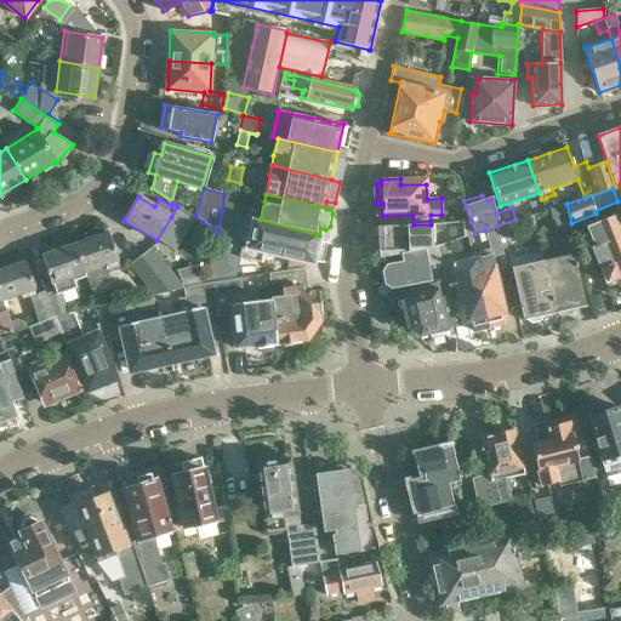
[(534,215),(536,231),(546,229),(547,231),(556,229),(557,233),(573,231),(571,223),(567,204),(560,205),(542,211),(534,215)]
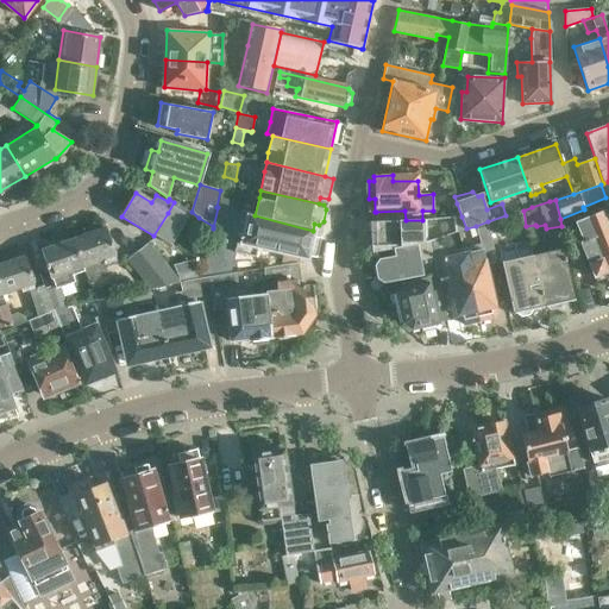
[(213,228),(201,277),(180,282),(207,277),(236,274),(236,271),(230,272),(234,252),(255,256),(257,248),(282,252),(281,265),(297,263),(299,256),(309,258),(309,256),(316,257),(321,236),(312,234),(313,231),(255,215),(249,215),(218,207),(213,228)]
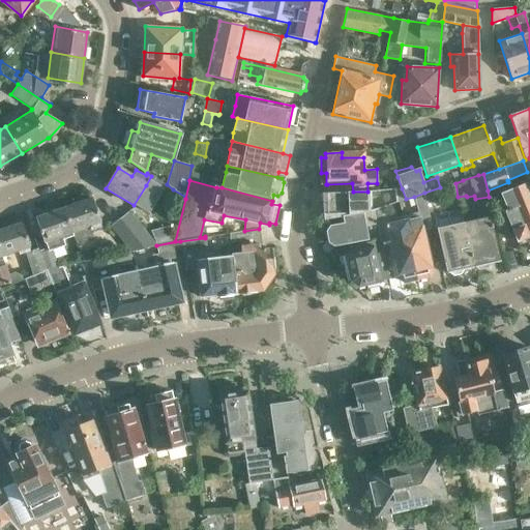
[(369,211),(367,192),(353,192),(352,183),(327,184),(327,194),(322,194),(323,219),(339,216),(340,224),(375,217),(374,210),(369,211)]
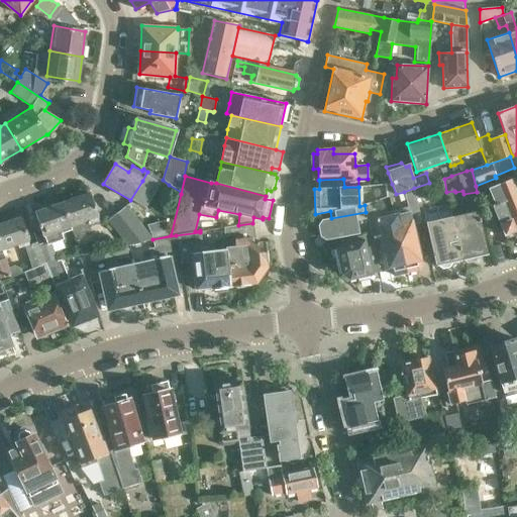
[(516,191),(512,179),(488,189),(495,204),(493,205),(504,234),(513,230),(516,239),(516,191)]
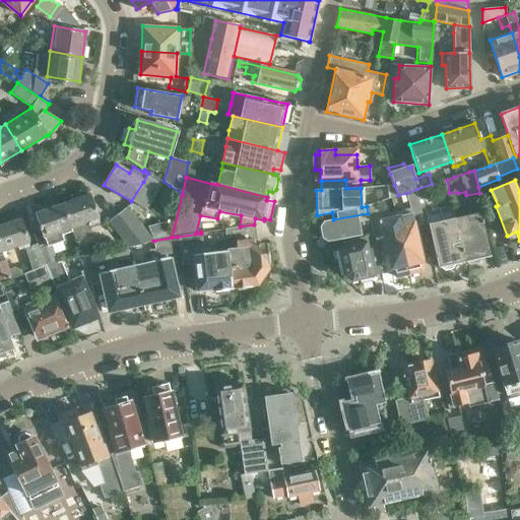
[(394,185),(388,185),(388,199),(389,198),(392,197),(398,195),(394,185)]
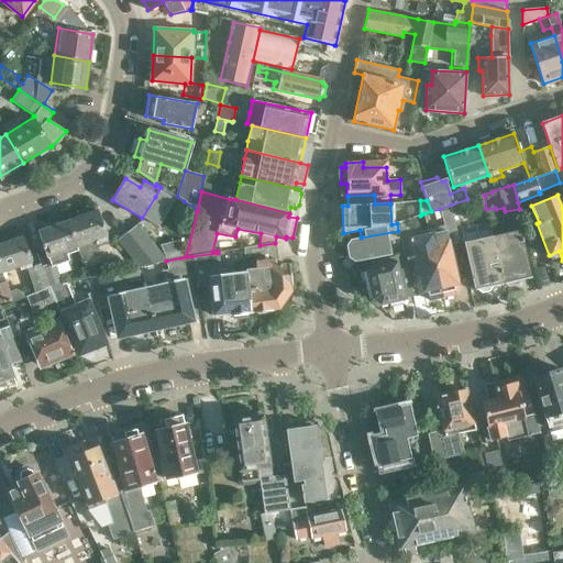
[(451,205),(440,209),(443,222),(454,220),(451,205)]
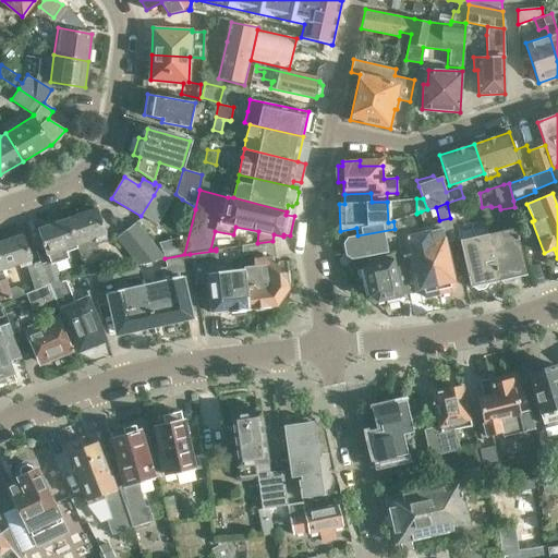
[(67,219),(80,254),(97,249),(96,242),(106,239),(105,235),(96,209),(67,219)]
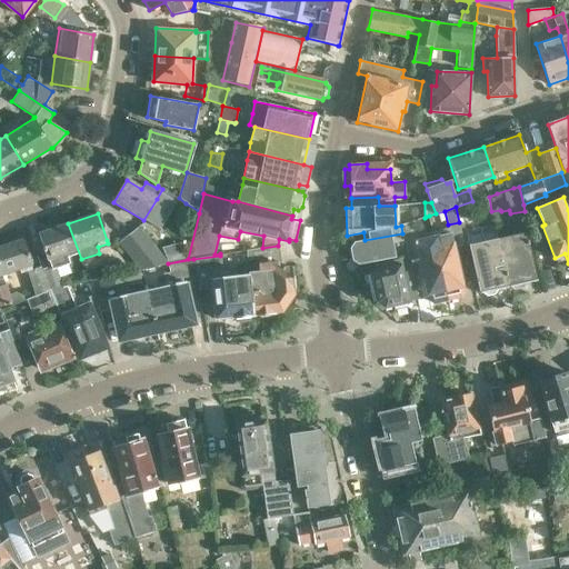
[(403,240),(407,258),(419,256),(420,260),(419,265),(420,271),(422,273),(428,299),(433,302),(447,300),(435,237),(432,237),(431,231),(415,236),(412,222),(401,226),(402,233),(403,240)]
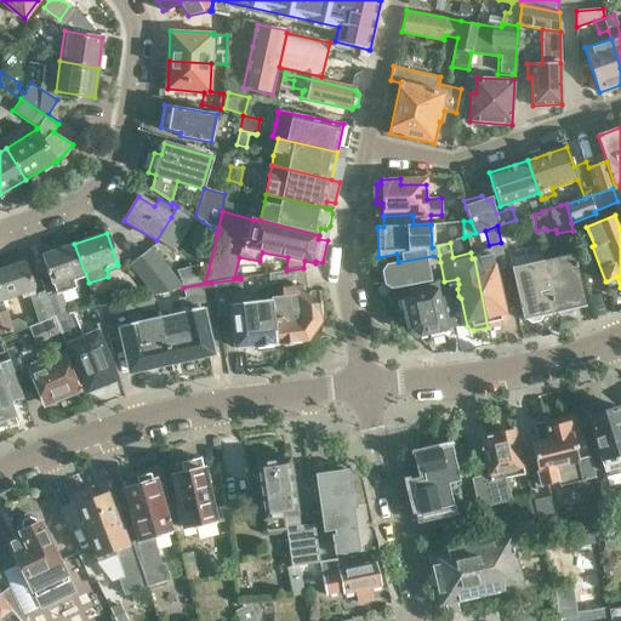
[(53,317),(55,317),(62,314),(67,312),(61,292),(75,286),(74,280),(85,277),(74,244),(43,256),(53,285),(55,284),(57,292),(46,295),(45,291),(44,291),(53,317)]
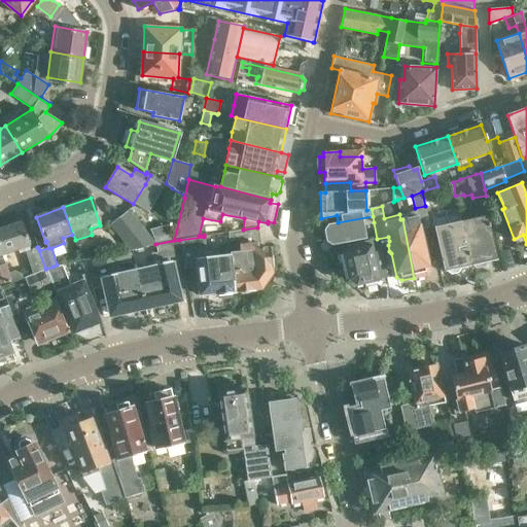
[(117,218),(140,246),(153,243),(128,210),(117,218)]
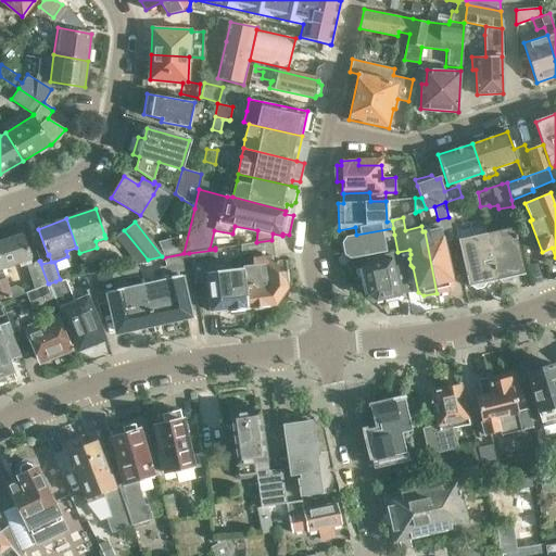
[(441,227),(425,231),(437,293),(450,290),(453,285),(447,261),(449,257),(447,250),(444,248),(441,227)]
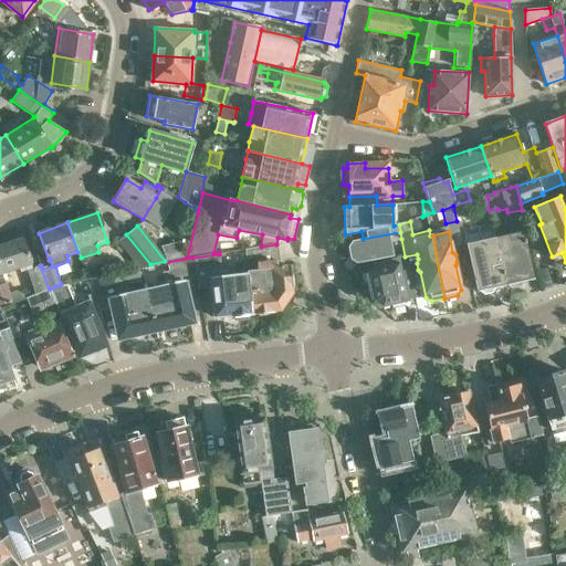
[(401,239),(400,232),(363,239),(354,241),(349,248),(352,258),(356,261),(391,253),(389,242),(401,239)]
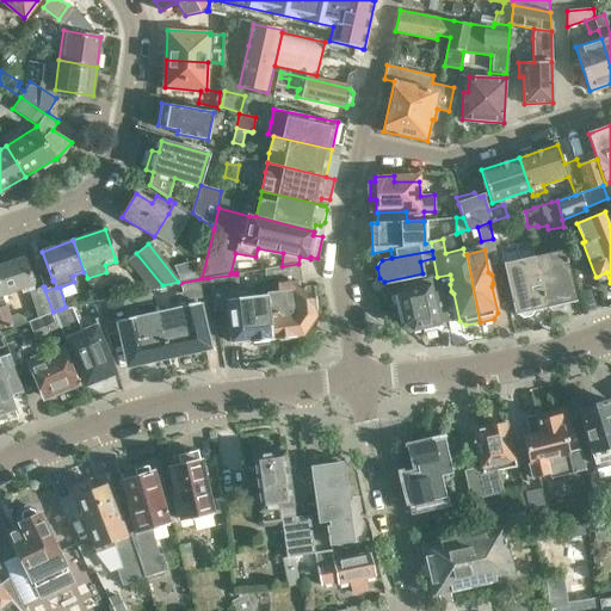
[(534,257),(544,308),(547,307),(553,312),(560,309),(565,303),(575,301),(563,251),(534,257)]
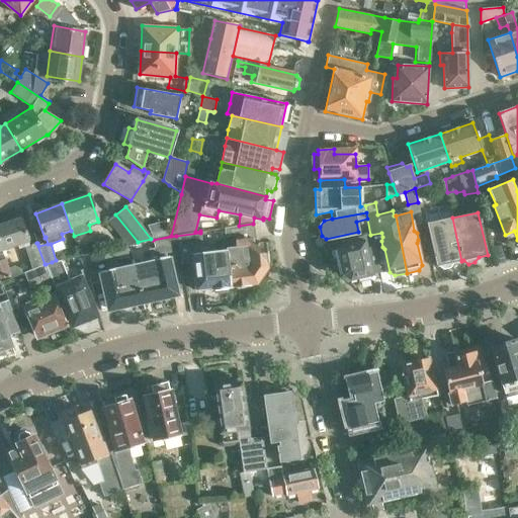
[(125,245),(138,242),(115,214),(107,222),(125,245)]
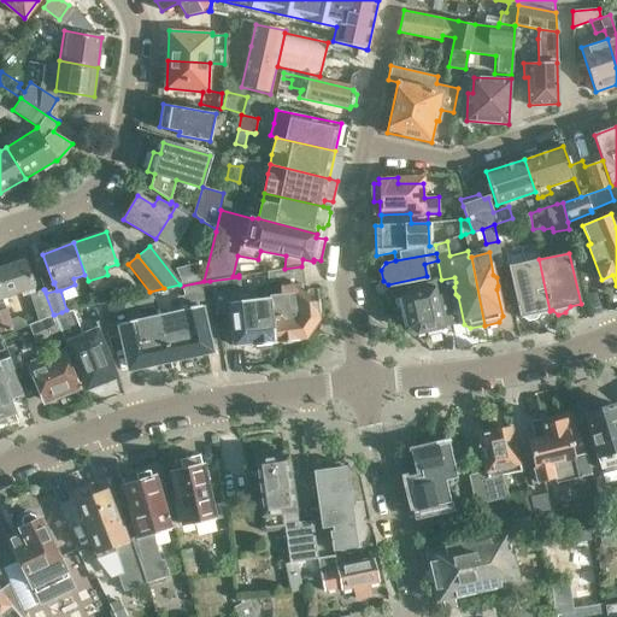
[(0,294),(3,301),(4,300),(34,289),(24,259),(0,268),(0,294)]
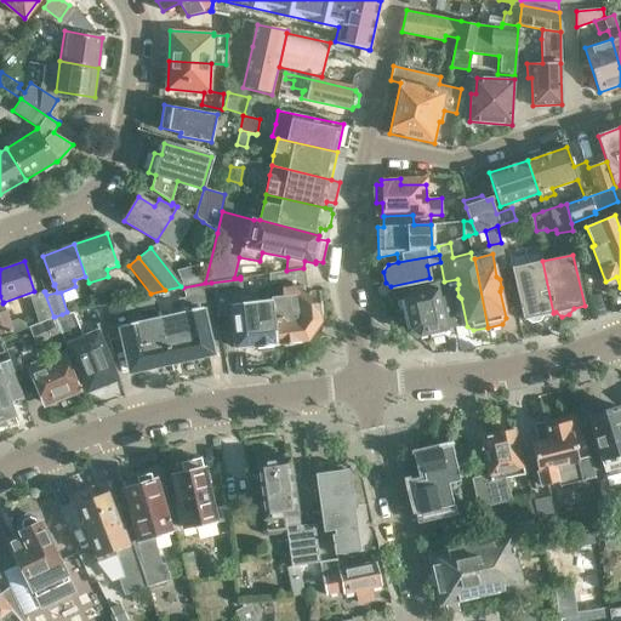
[(543,315),(553,313),(542,261),(512,268),(523,319),(525,319),(530,323),(541,320),(543,315)]
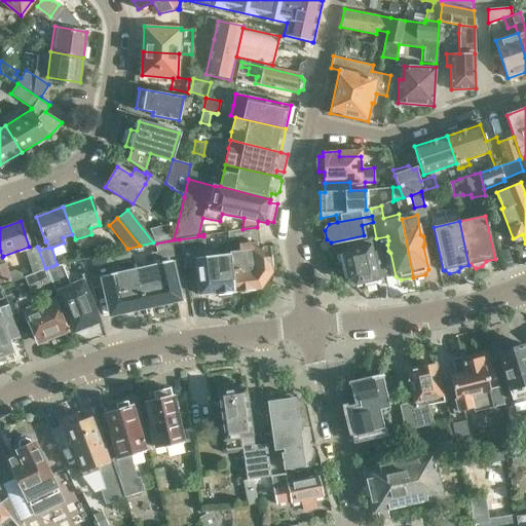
[(166,224),(149,228),(155,241),(171,238),(166,224)]
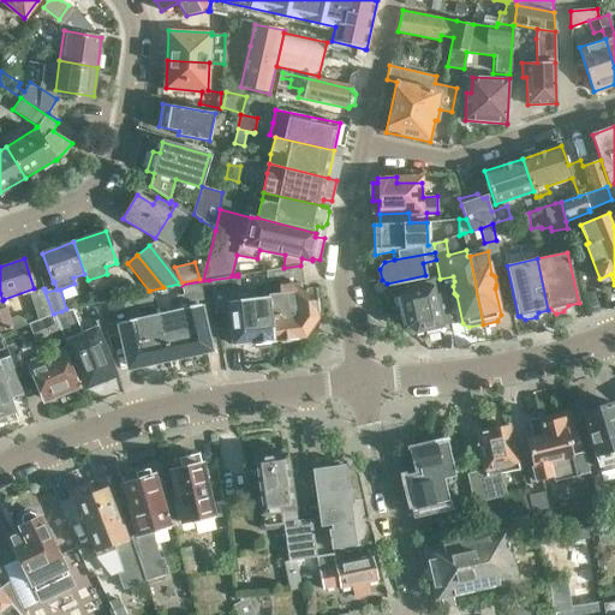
[(268,297),(274,341),(279,341),(282,344),(290,342),(293,339),(298,339),(298,338),(300,336),(302,335),(305,338),(318,320),(316,317),(316,311),(317,310),(316,288),(302,290),(300,284),(304,284),(300,266),(284,268),(266,270),(267,281),(279,280),(280,285),(281,293),(268,294),(268,297)]
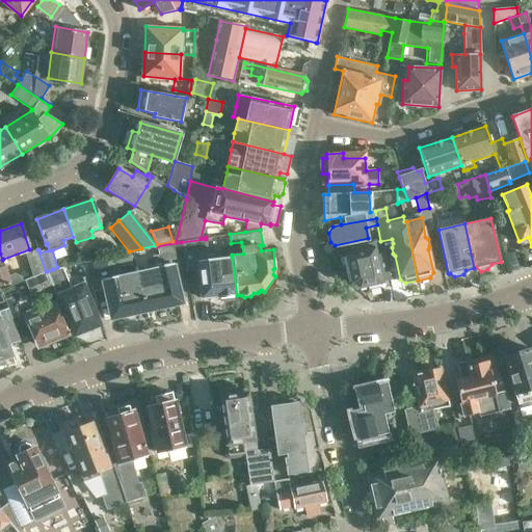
[(209,251),(206,239),(181,242),(184,263),(197,261),(202,297),(216,296),(216,297),(219,297),(223,299),(231,298),(234,295),(237,295),(232,257),(215,259),(214,250),(209,251)]
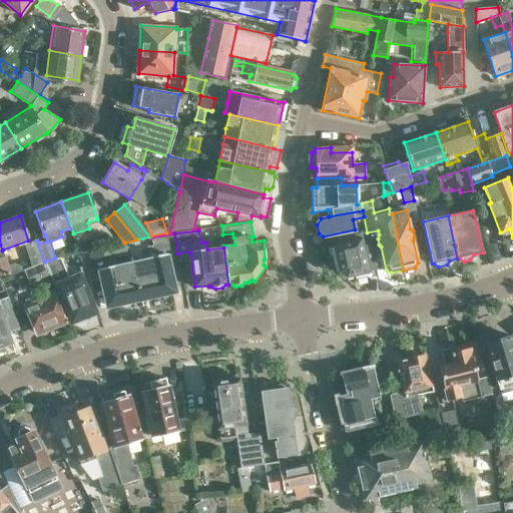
[(369,242),(367,232),(361,233),(362,238),(333,244),(339,272),(346,278),(353,277),(357,279),(366,277),(369,271),(363,243),(369,242)]
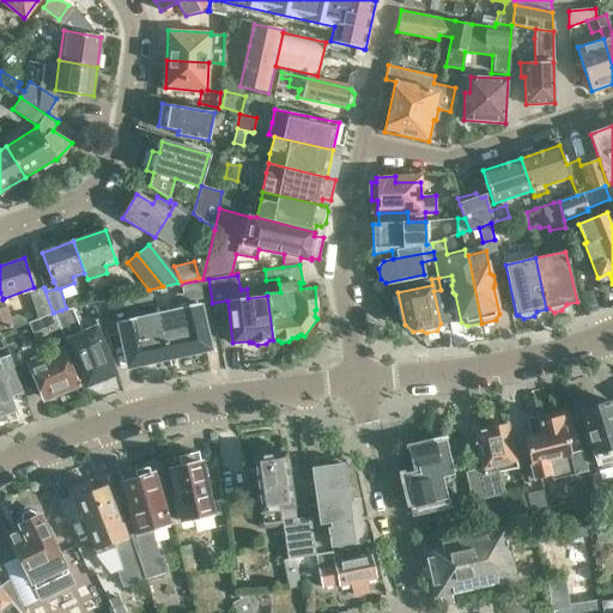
[(212,303),(208,279),(181,284),(182,293),(176,295),(178,309),(158,314),(169,357),(208,349),(199,304),(212,303)]
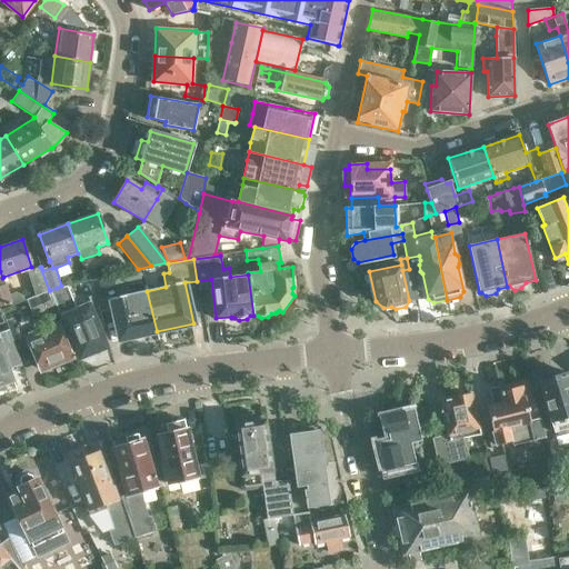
[(101,265),(86,270),(89,280),(105,275),(101,265)]
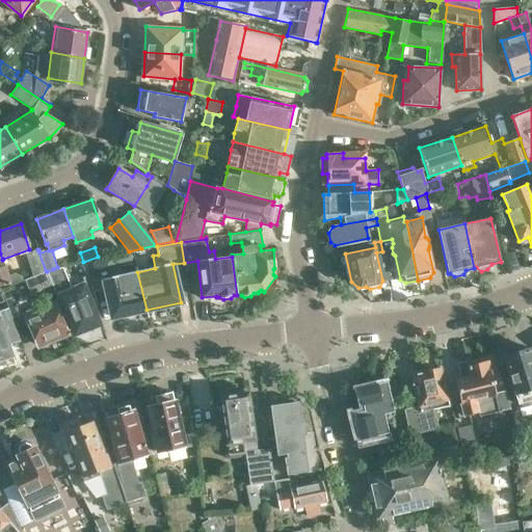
[(25,254),(32,275),(46,271),(37,249),(25,254)]
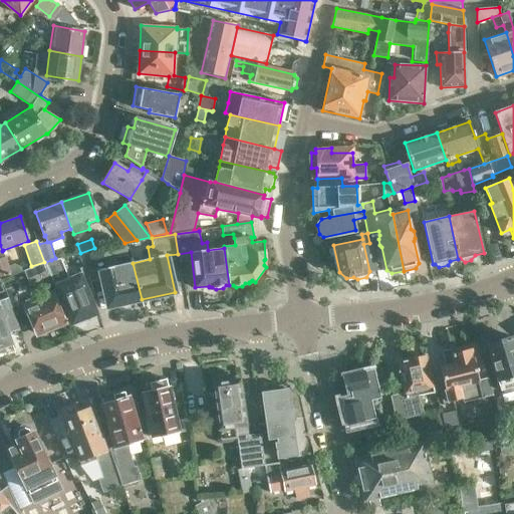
[(0,278),(11,274),(3,250),(2,251),(0,245),(0,278)]
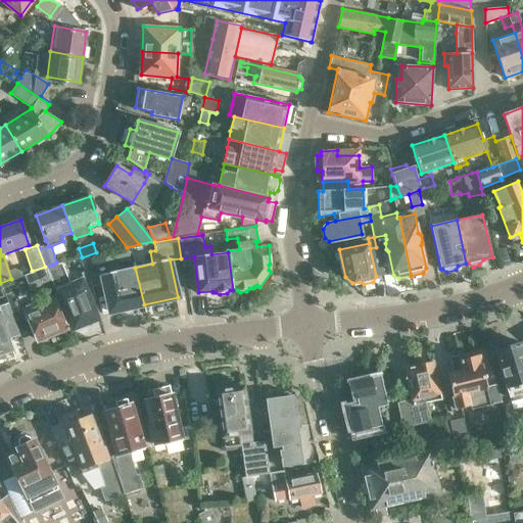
[(109,313),(144,304),(135,268),(128,270),(126,264),(117,265),(120,272),(113,273),(107,251),(85,256),(90,281),(102,279),(109,313)]
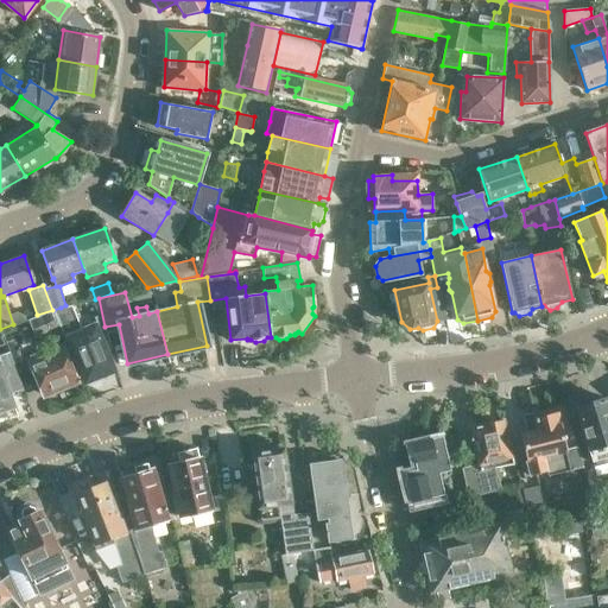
[(54,310),(52,310),(37,315),(33,317),(31,317),(37,331),(58,323),(54,310)]
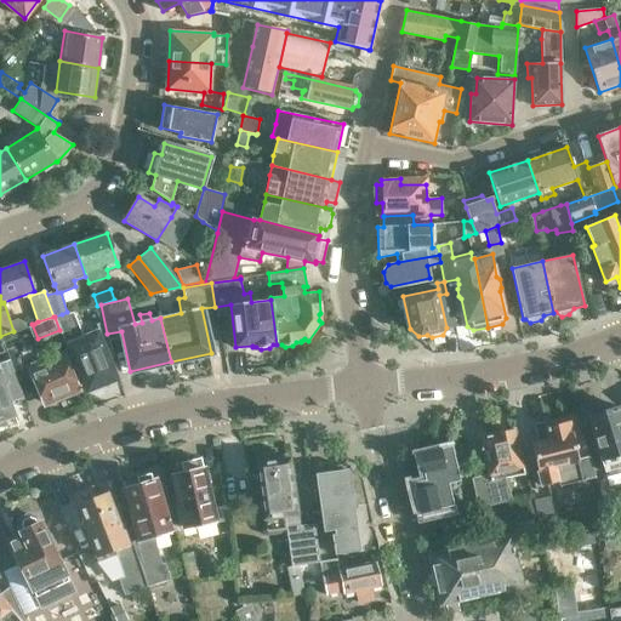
[(70,346),(89,388),(113,379),(106,363),(107,362),(95,331),(83,336),(84,341),(70,346)]
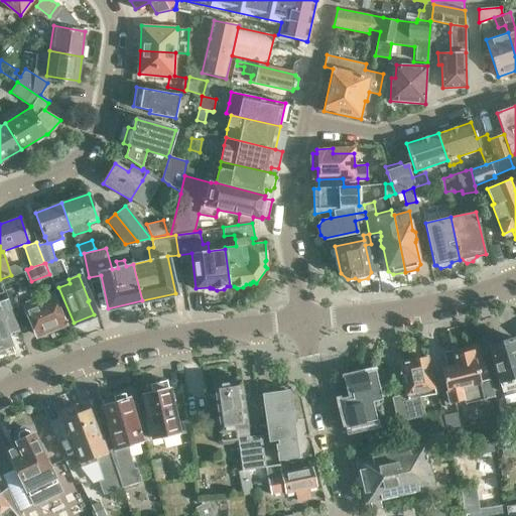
[(12,288),(5,290),(8,299),(12,309),(19,306),(12,288)]
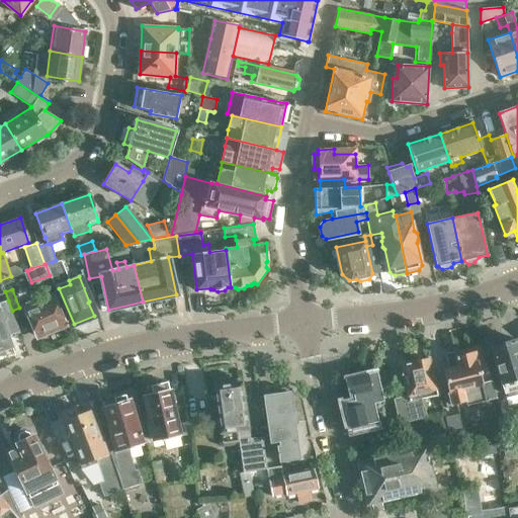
[(53,325),(56,331),(67,327),(52,292),(22,306),(34,335),(39,338),(45,336),(46,331),(45,328),(53,325)]
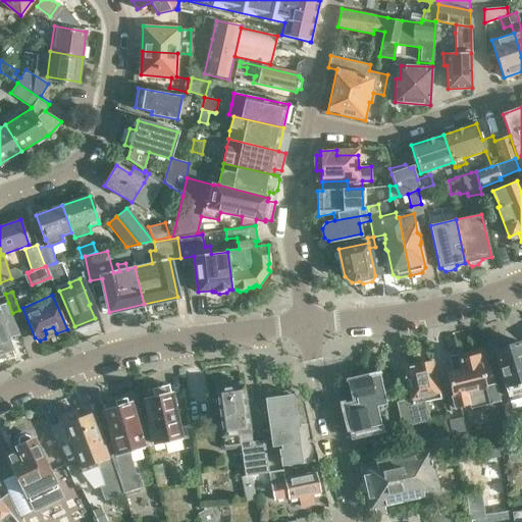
[(0,354),(12,351),(8,337),(19,333),(8,303),(0,305),(0,354)]
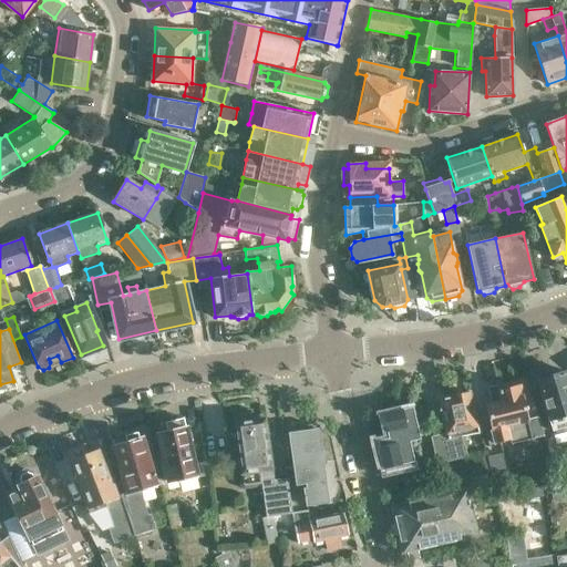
[(566,425),(566,379),(565,372),(537,380),(552,431),(566,425)]
